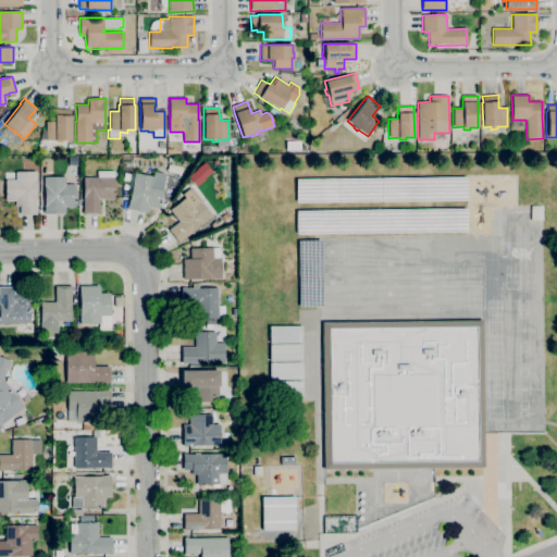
[(71,140),(46,140),(46,122),(54,122),(54,115),(56,115),(56,109),(70,109),(70,115),(71,115),(71,140)]
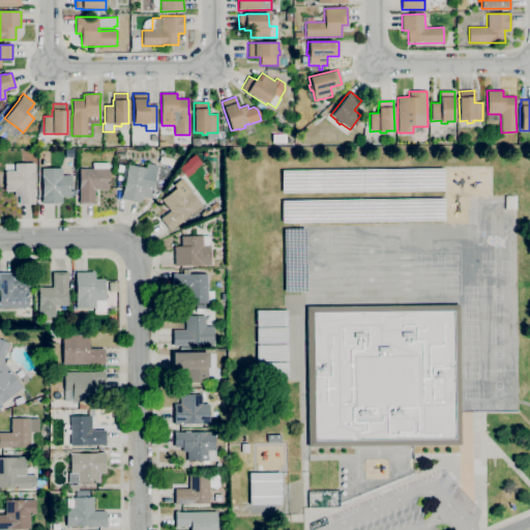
[(363,128),(356,126),(357,120),(364,121),(363,128)]
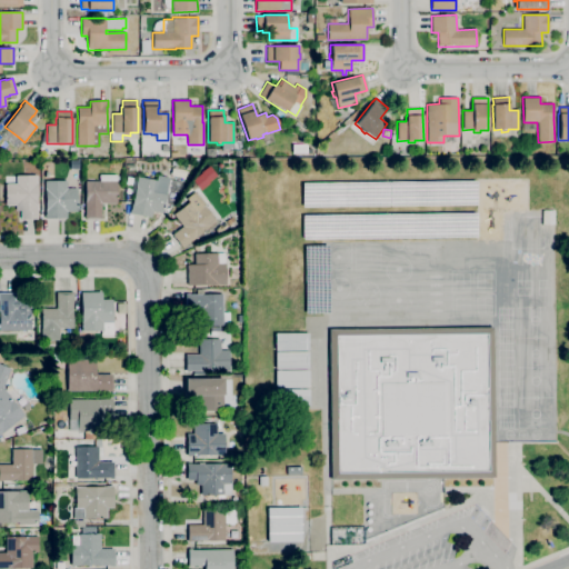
[(216,158),(206,157),(206,149),(216,149),(216,158)]
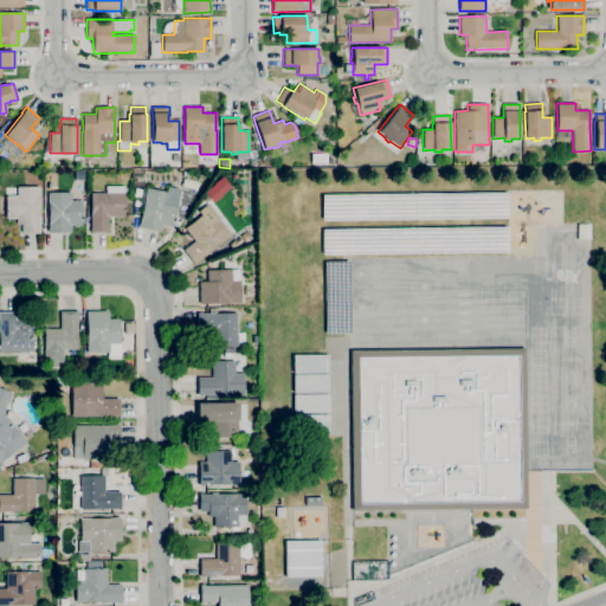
[(124,216),(108,216),(108,233),(90,233),(90,229),(91,229),(91,212),(89,212),(89,208),(90,208),(90,201),(89,201),(89,197),(90,197),(90,193),(105,193),(105,186),(124,186),(124,216)]
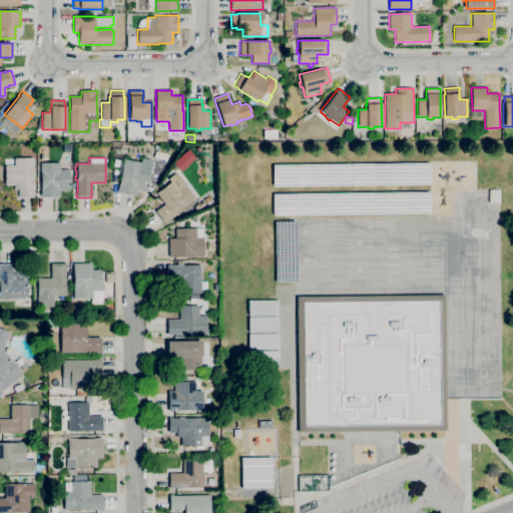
[(136,196),(117,192),(123,159),(139,162),(140,157),(152,160),(152,161),(163,163),(162,170),(150,168),(146,192),(137,190),(136,196)]
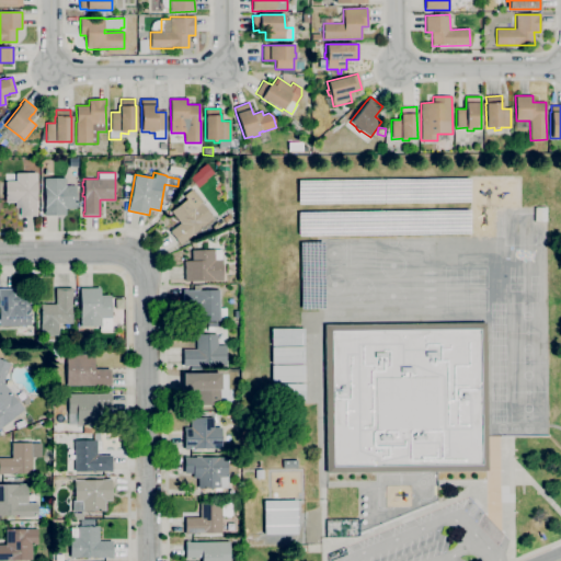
[(37,216),(20,216),(20,207),(16,207),(16,202),(6,202),(4,181),(15,181),(15,173),(36,173),(36,212),(37,212),(37,216)]
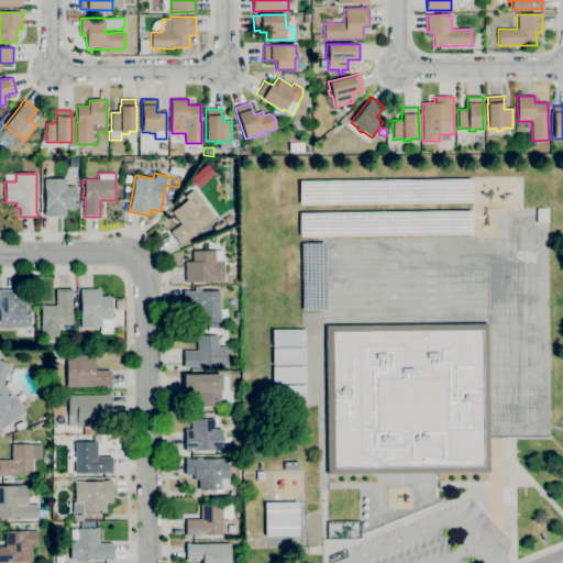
[(66,217),(44,217),(44,179),(65,178),(66,186),(76,186),(76,209),(66,209),(66,217)]
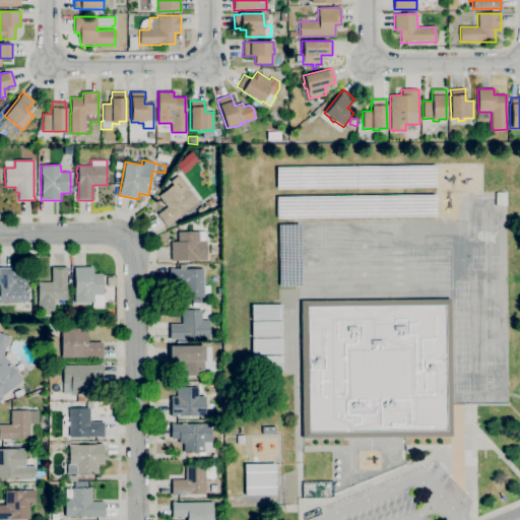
[(167,226),(157,214),(167,207),(158,196),(173,185),(170,182),(178,176),(187,188),(197,202),(179,216),(179,217),(175,220),(170,224),(167,226)]
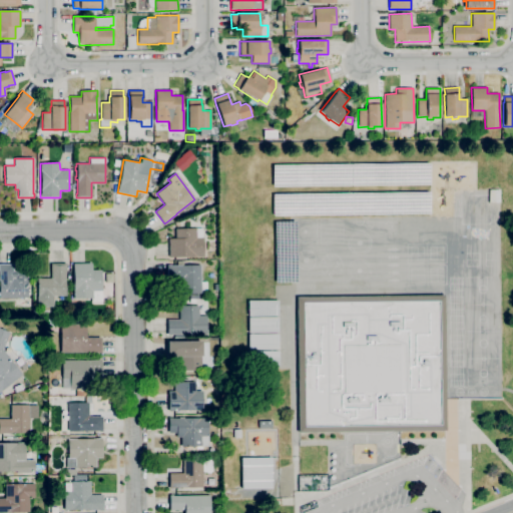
[(197,211),(193,206),(201,200),(205,205),(197,211)]
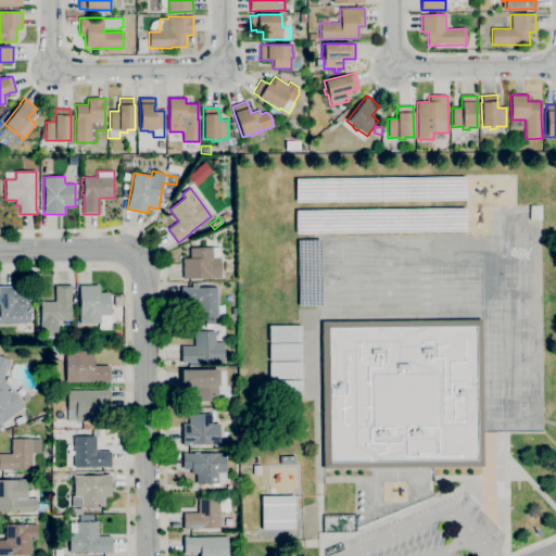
[(184,279),(182,258),(190,258),(190,248),(212,248),(219,248),(219,257),(220,257),(220,278),(184,279)]
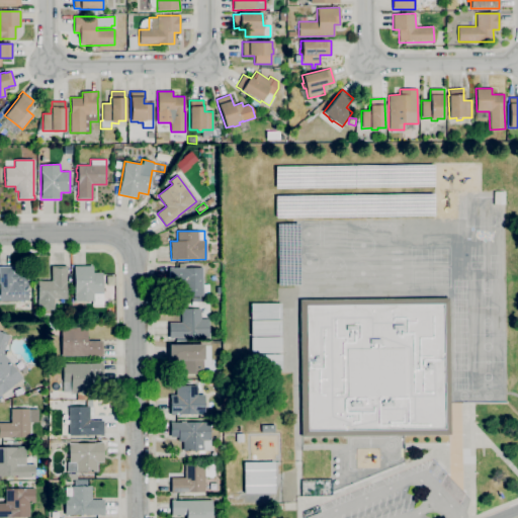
[(183,296),(182,283),(169,283),(169,267),(172,267),(172,268),(179,268),(179,263),(185,263),(185,268),(202,267),(202,284),(208,284),(208,294),(202,295),(202,296),(183,296)]
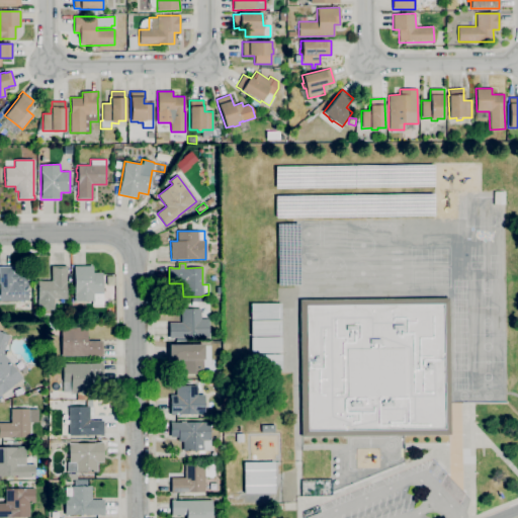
[(92,305),(92,300),(74,301),(74,266),(92,265),(93,272),(102,272),(103,305),(92,305)]
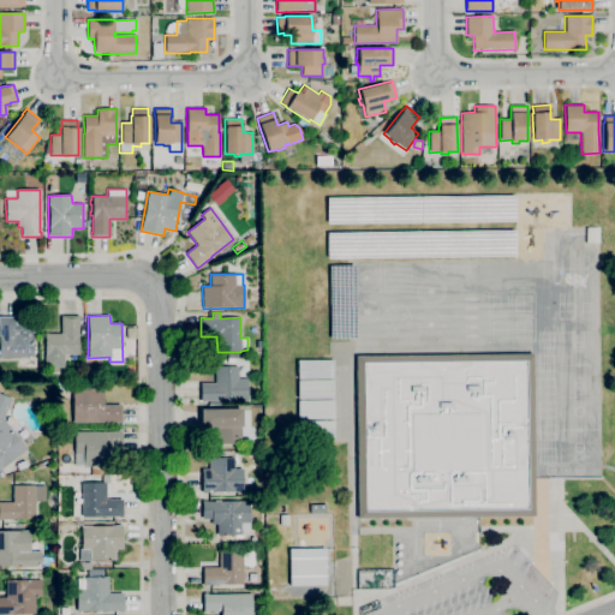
[(33,357),(0,357),(0,316),(15,316),(15,324),(17,324),(17,323),(33,323),(33,357)]
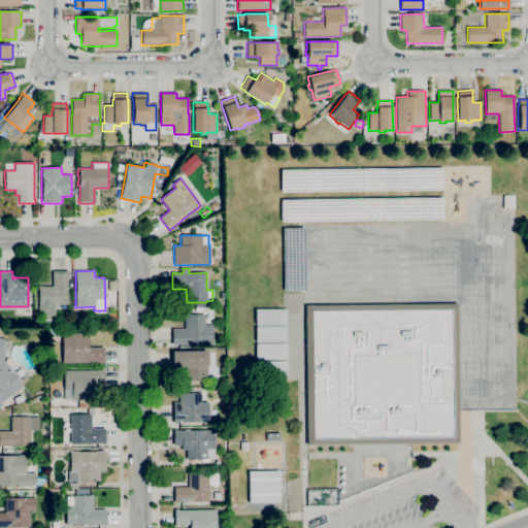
[(55,316),(38,316),(38,286),(53,286),(52,271),(68,271),(68,275),(67,275),(67,304),(55,304),(55,316)]
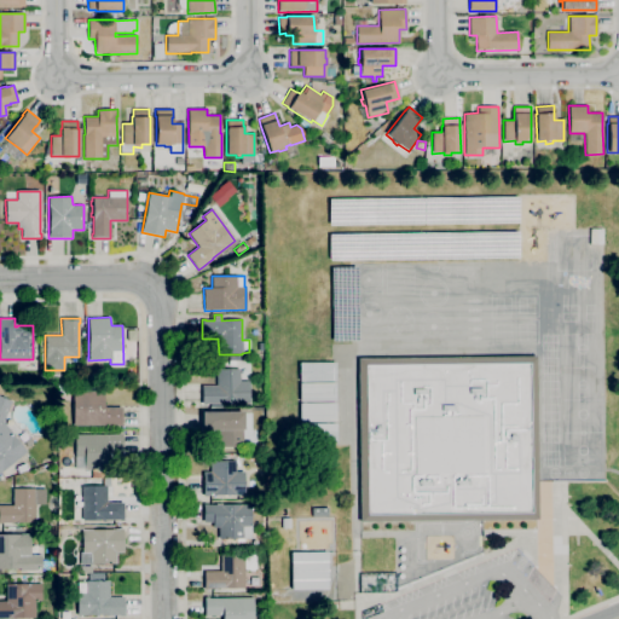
[(538,520),(359,522),(358,358),(536,357),(538,520)]
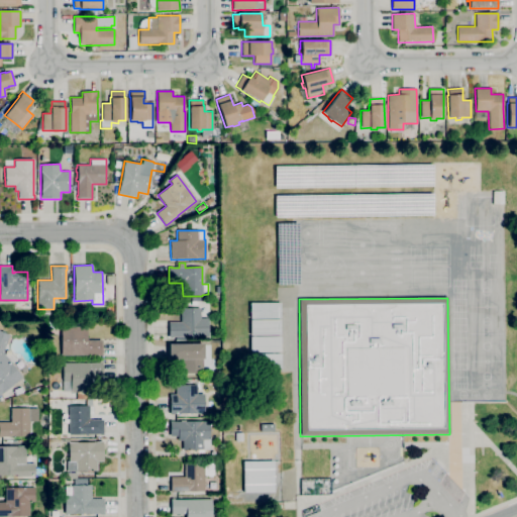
[(281,318),(250,318),(249,303),(280,303),(281,318)]
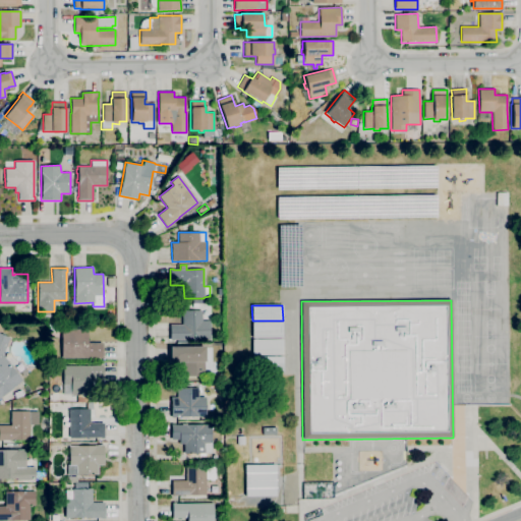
[(170,341),(169,325),(182,325),(181,310),(201,310),(201,321),(210,321),(210,339),(174,340),(174,341),(170,341)]
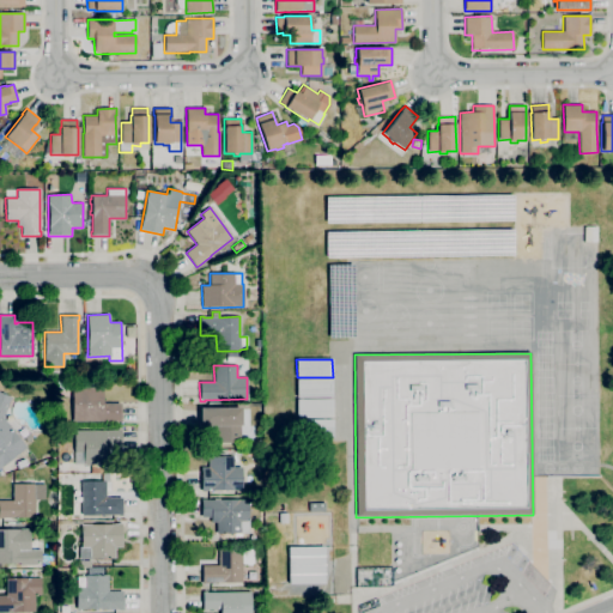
[(333,398),(297,398),(296,380),(333,378),(333,398)]
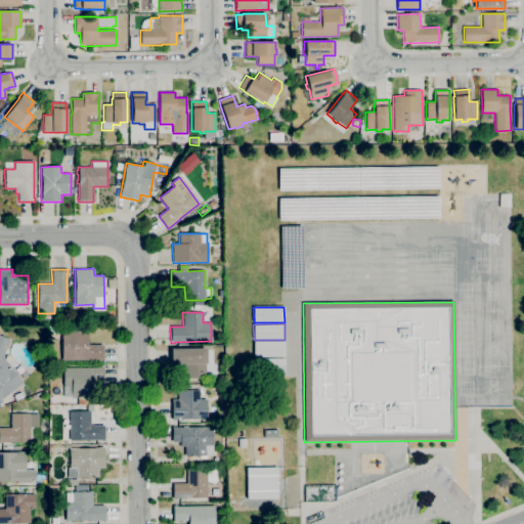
[(102,360),(99,360),(61,360),(61,331),(83,331),(87,330),(88,345),(102,344),(102,360)]
